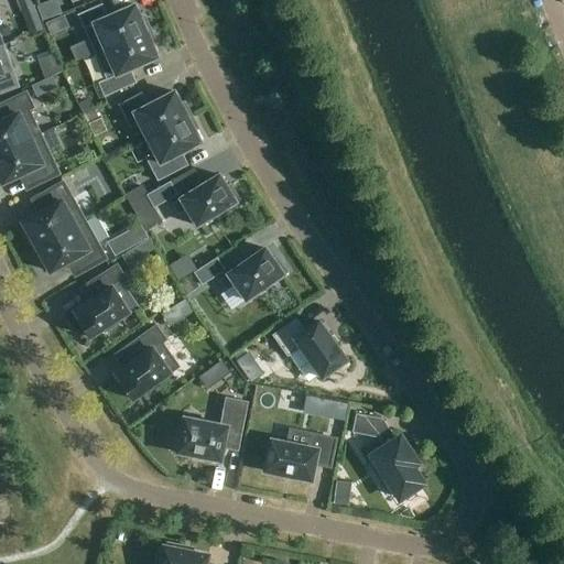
[(56,0),(50,0),(38,4),(43,18),(61,11),(56,0)]
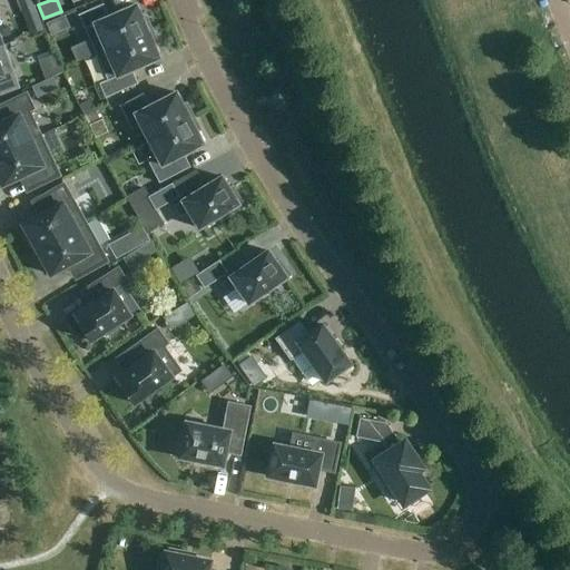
[(96,56),(151,31),(146,18),(141,19),(136,6),(109,18),(104,5),(78,16),(85,30),(85,29),(96,56)]
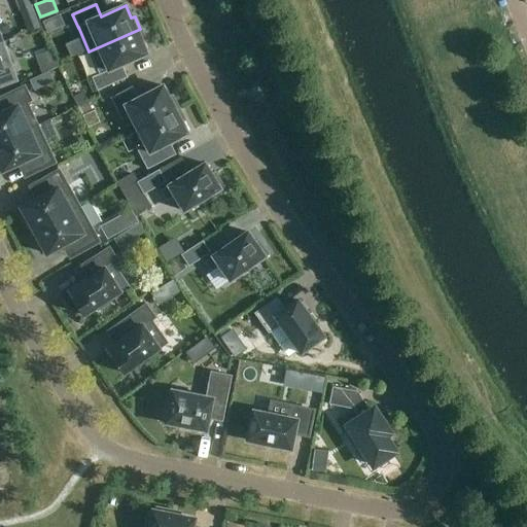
[(59,16),(43,23),(48,35),(64,29),(59,16)]
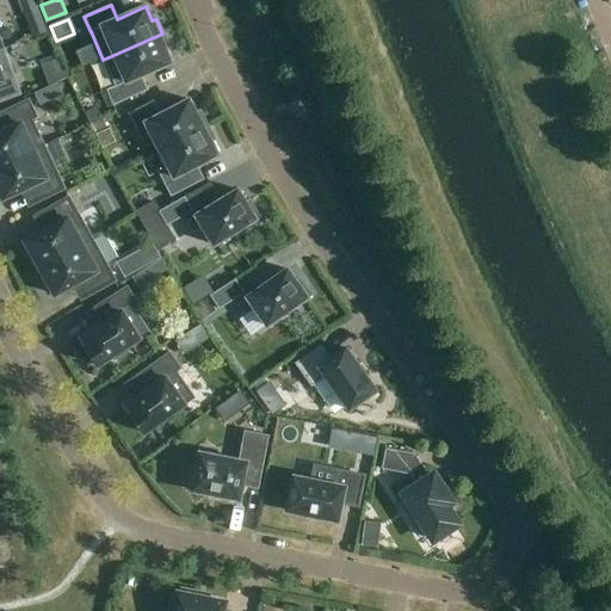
[(162,34),(103,60),(115,86),(106,90),(112,105),(148,90),(141,75),(171,63),(165,50),(170,48),(162,34)]
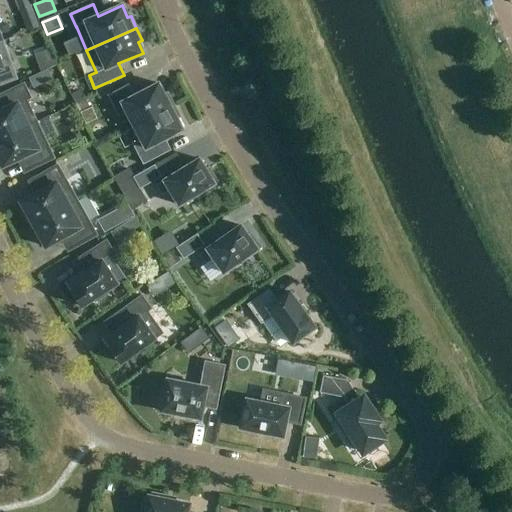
[(2,42),(0,42),(0,85),(16,79),(2,42)]
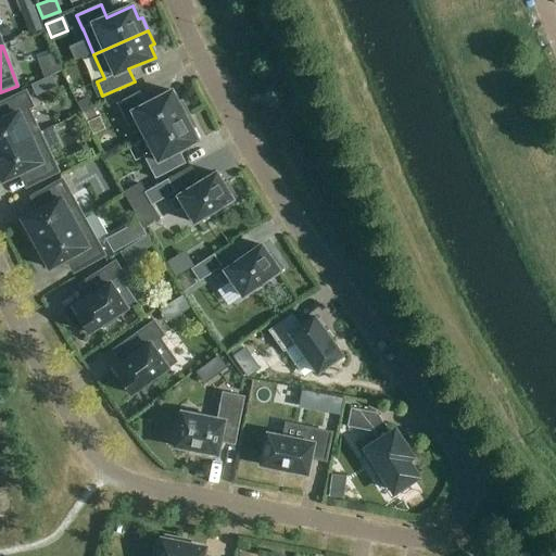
[(144,137),(188,115),(181,102),(178,104),(172,91),(146,105),(139,92),(116,104),(128,127),(137,123),(144,137)]
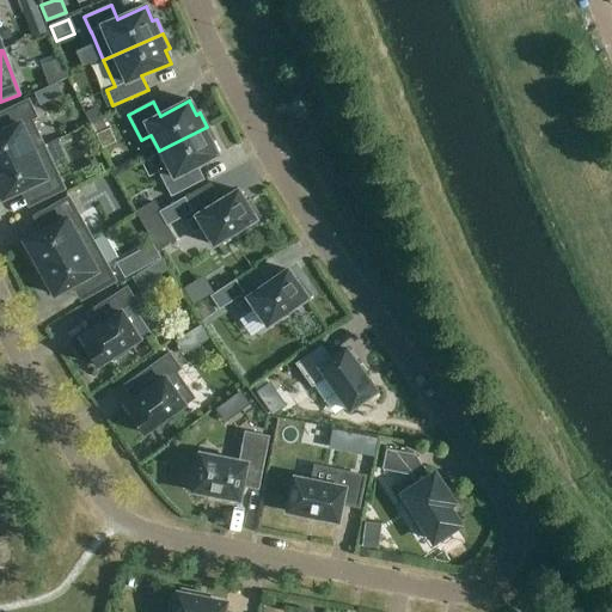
[(0,166),(43,147),(31,121),(36,118),(28,102),(0,114),(0,127),(2,132),(0,133),(0,166)]
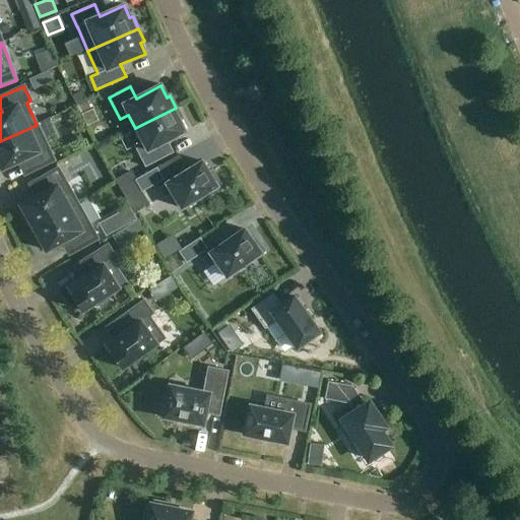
[(81,92),(71,98),(76,107),(85,102),(81,92)]
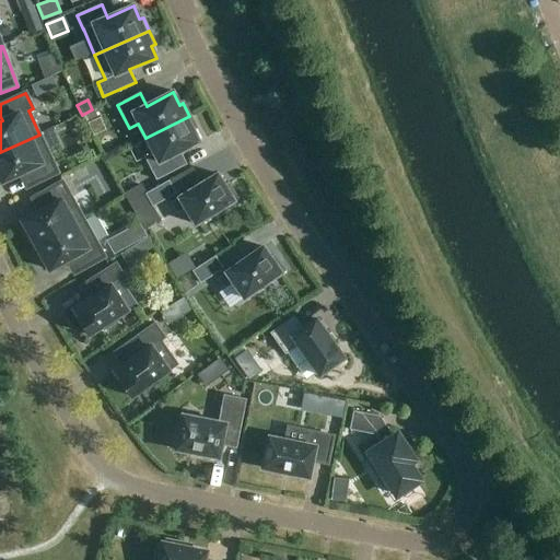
[(96,120),(92,109),(82,115),(86,125),(96,120)]
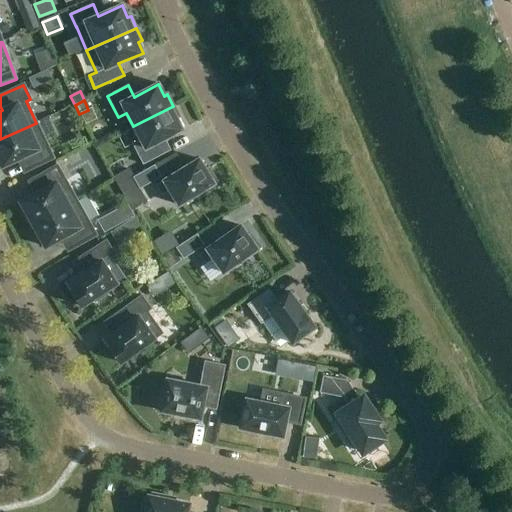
[(173,106),(133,126),(140,139),(131,144),(142,165),(164,154),(158,143),(182,130),(176,119),(179,117),(173,106)]
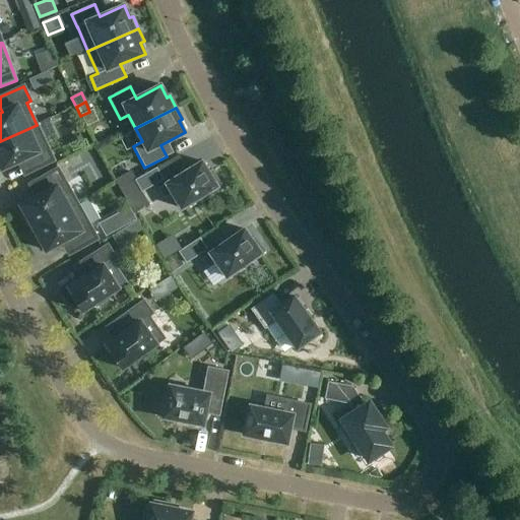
[(37,125),(0,141),(0,165),(2,171),(24,159),(30,173),(54,161),(37,125)]
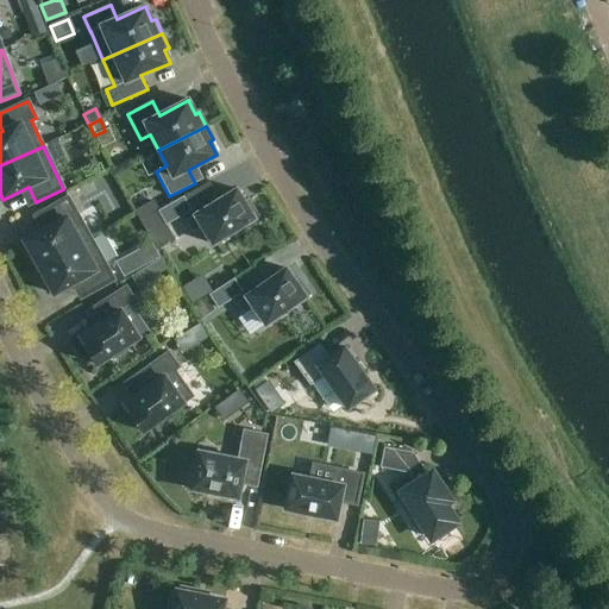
[(184,221),(192,233),(201,227),(213,245),(258,217),(249,201),(244,203),(237,190),(184,221)]
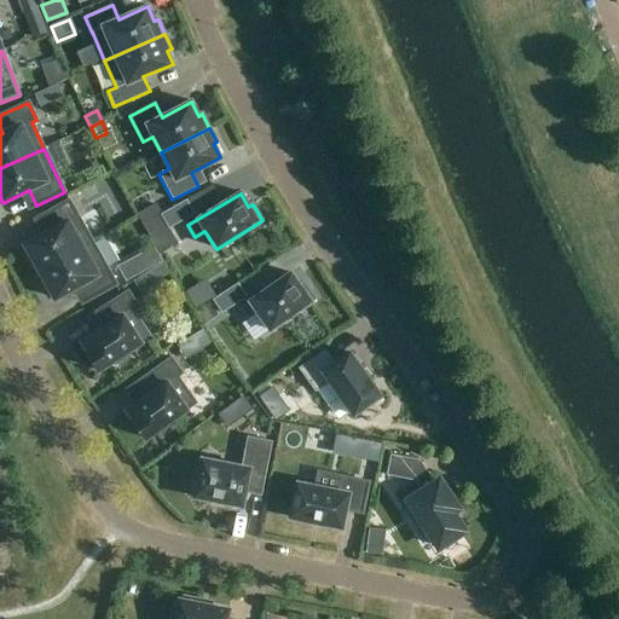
[(160,215),(168,230),(195,214),(186,200),(161,214),(160,215)]
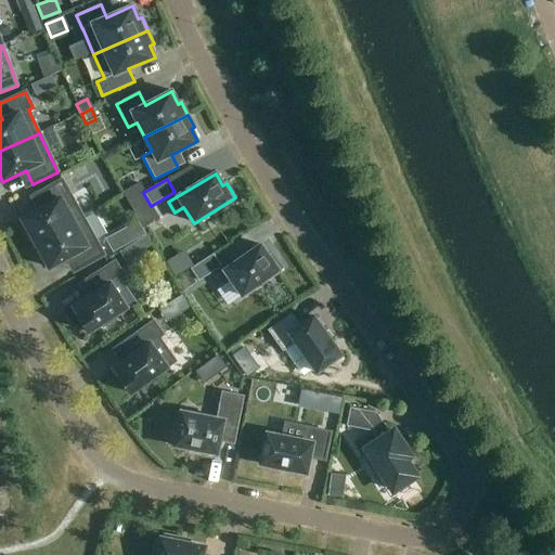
[(31,247),(84,218),(62,180),(38,193),(44,207),(22,220),(27,229),(23,231),(31,247)]
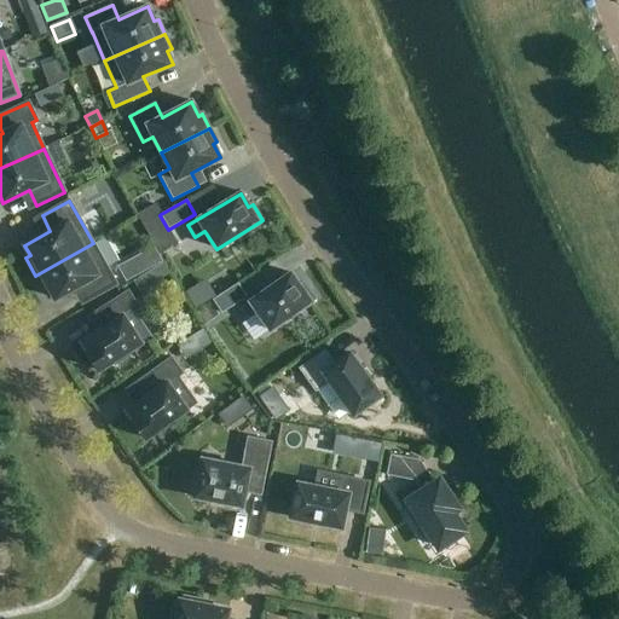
[(155,204),(137,215),(138,218),(143,225),(160,215),(161,214),(155,204)]
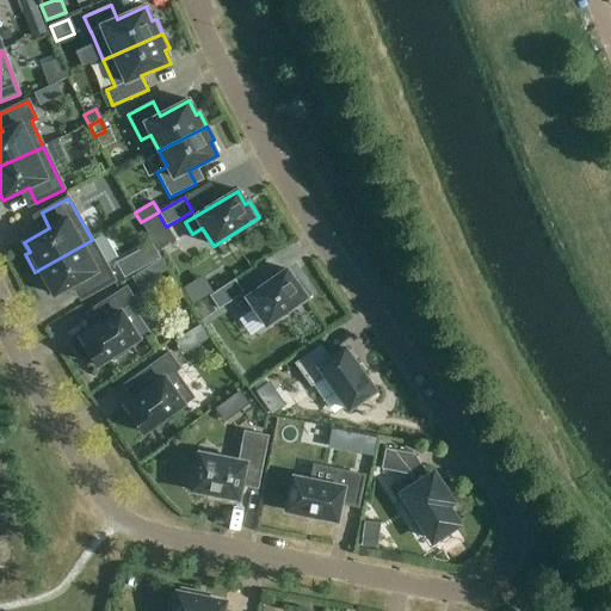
[(92,240),(35,272),(44,289),(49,285),(54,296),(80,282),(87,296),(115,282),(92,240)]
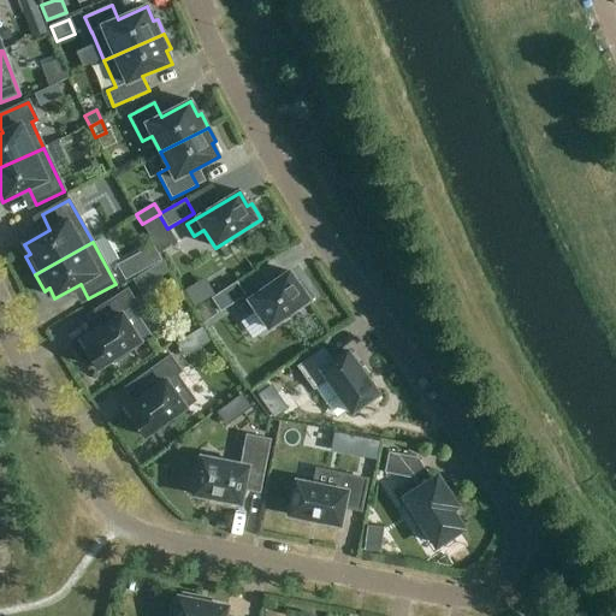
[(128,258),(114,266),(122,280),(136,273),(128,258)]
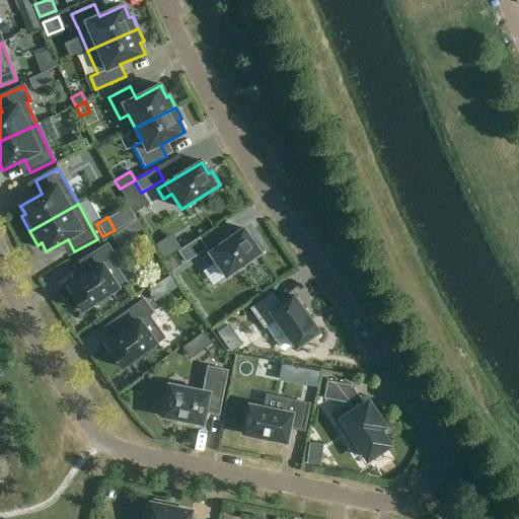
[(251,240),(243,229),(202,258),(208,268),(216,263),(226,277),(264,250),(254,237),(251,240)]
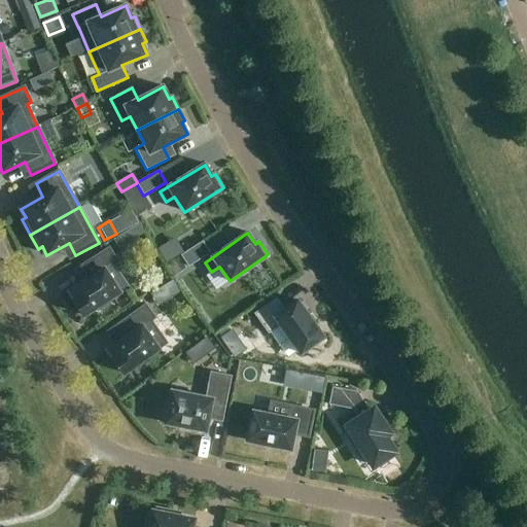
[(165,240),(136,258),(144,272),(173,253),(165,240)]
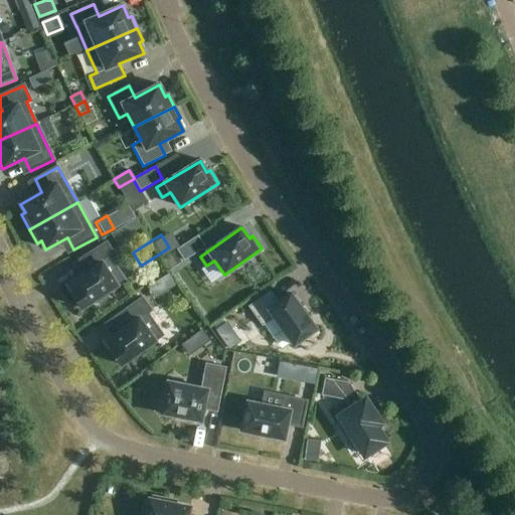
[(176,249),(183,262),(205,247),(197,235),(176,249)]
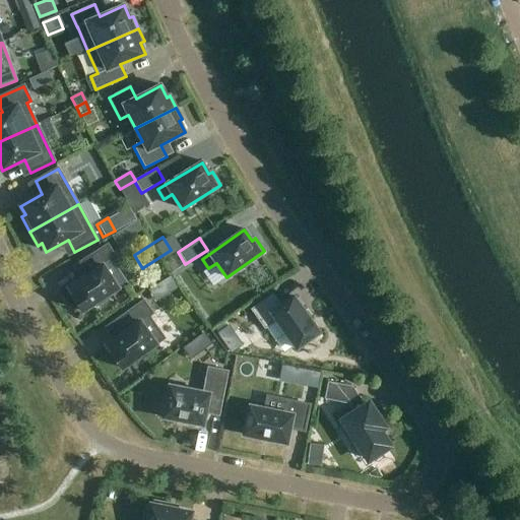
[(96,307),(109,300),(107,297),(126,283),(111,261),(115,258),(107,246),(85,259),(93,271),(68,287),(74,298),(73,298),(82,312),(94,304),(96,307)]
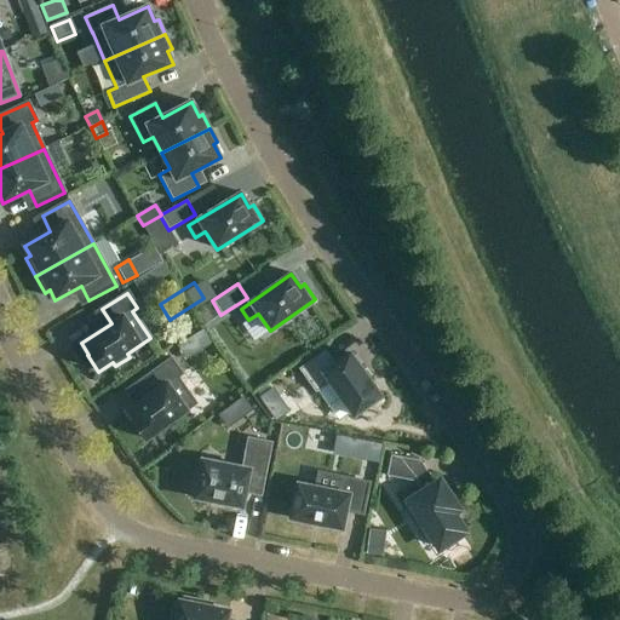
[(200,331),(193,334),(201,348),(208,343),(200,331)]
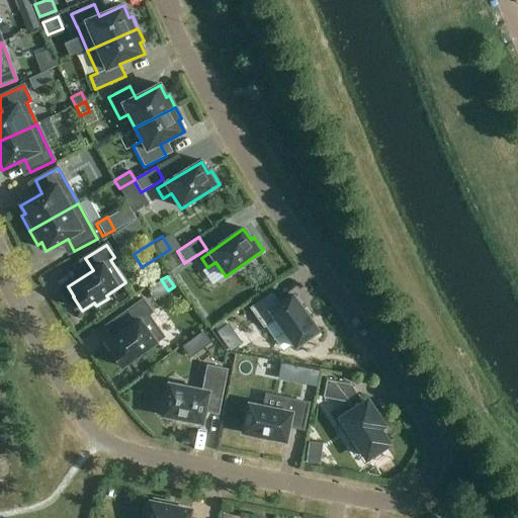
[(271,292),(250,309),(263,328),(275,320),(295,348),(318,332),(292,295),(280,305),(271,292)]
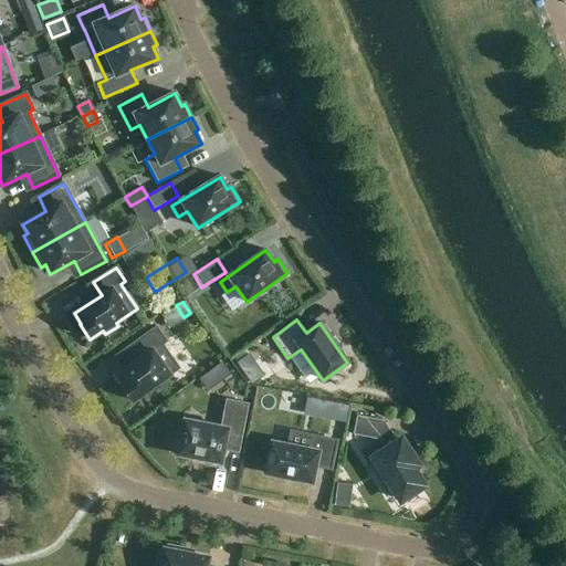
[(133,401),(179,369),(163,345),(166,342),(157,328),(134,345),(143,357),(116,376),(124,386),(123,387),(133,401)]
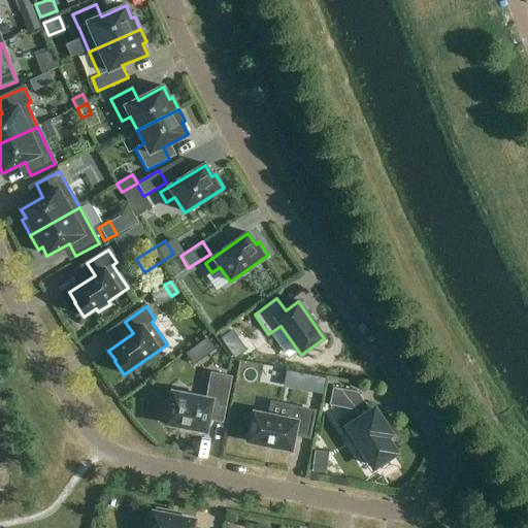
[(230,331),(218,339),(224,349),(236,340),(230,331)]
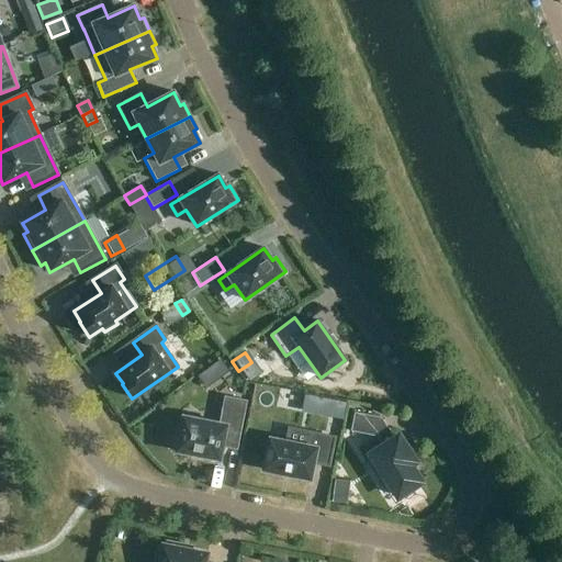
[(220,359),(212,366),(216,371),(221,378),(229,371),(220,359)]
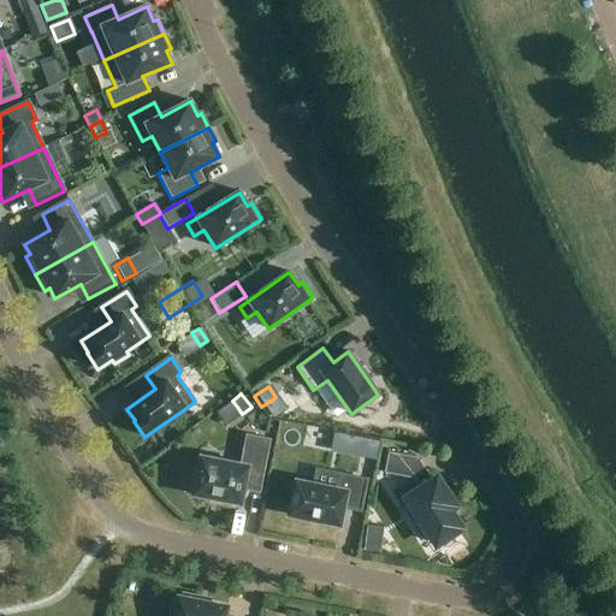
[(264,431),(283,437),(288,422),(270,415),(264,431)]
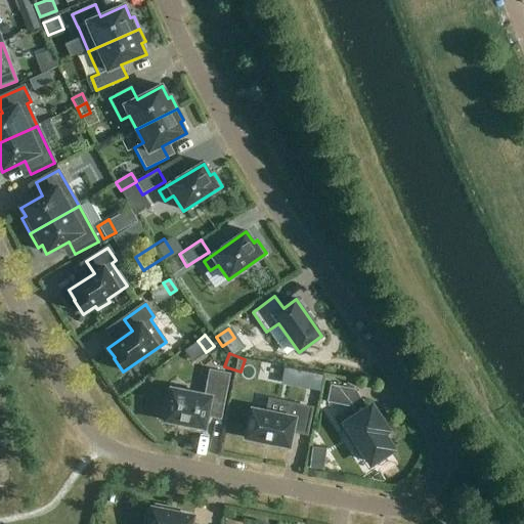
[(164,400),(161,417),(165,418),(165,422),(189,427),(189,428),(204,431),(208,413),(222,417),(228,386),(230,375),(209,370),(207,382),(204,396),(171,389),(169,401),(164,400)]
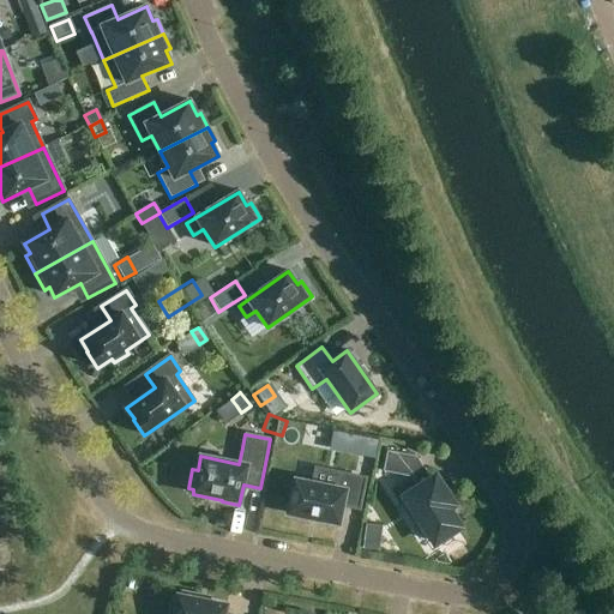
[(375,458),(379,439),(357,435),(354,453),(375,458)]
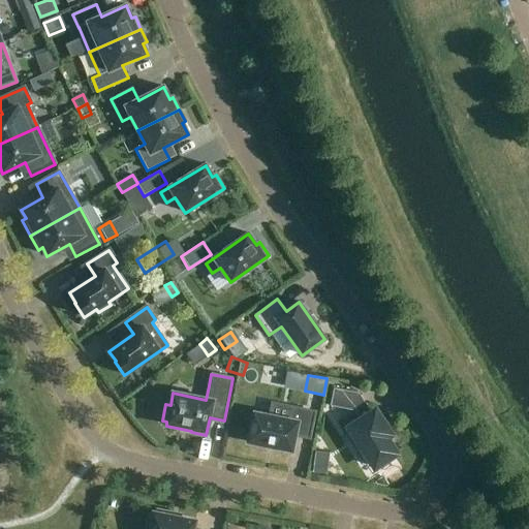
[(372,413),(359,394),(334,389),(330,406),(354,411),(361,421),(348,429),(375,468),(396,455),(386,439),(391,436),(375,411),(372,413)]
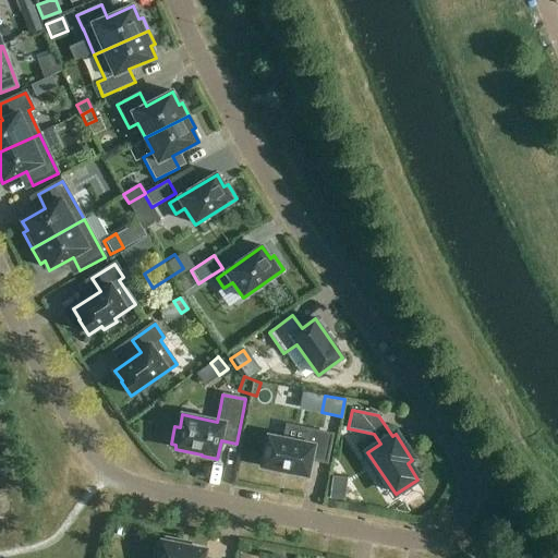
[(268,436),(262,468),(307,476),(311,460),(326,463),(331,435),(306,429),(283,425),(280,439),(268,436)]
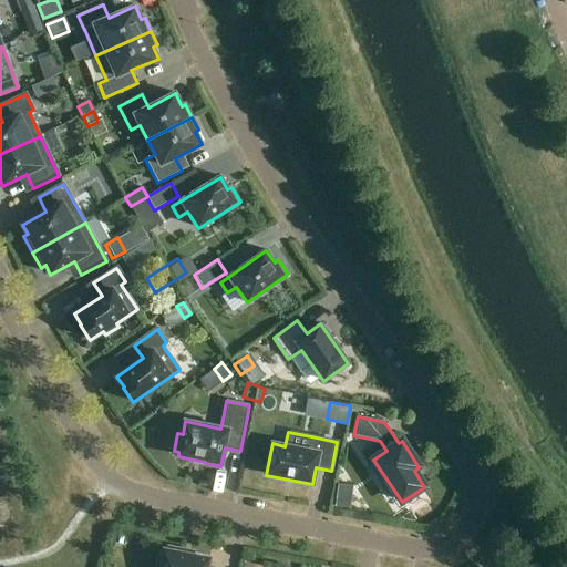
[(206,566),(208,558),(181,553),(182,549),(167,546),(166,550),(164,549),(163,553),(158,552),(155,566),(206,566)]
